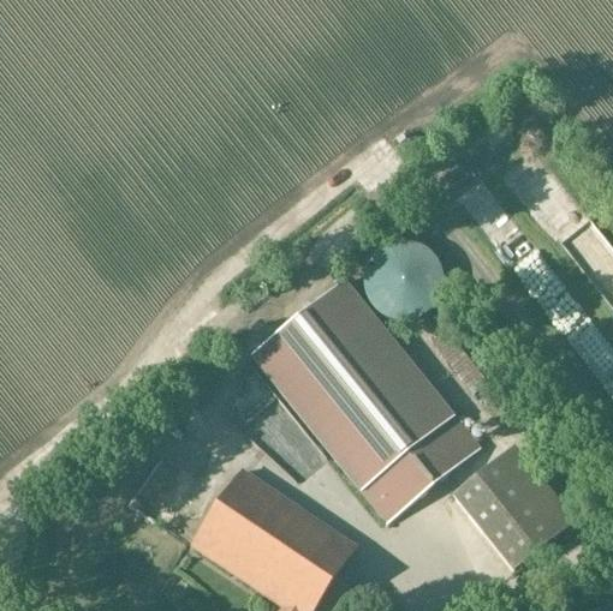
[(438,165),(459,187),(480,167),(459,144),(438,165)]
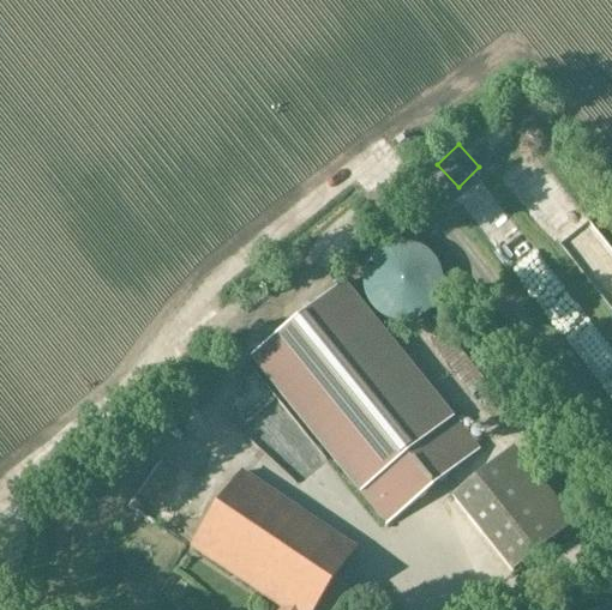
[(484,203),(502,234),(532,216),(513,185),(484,203)]
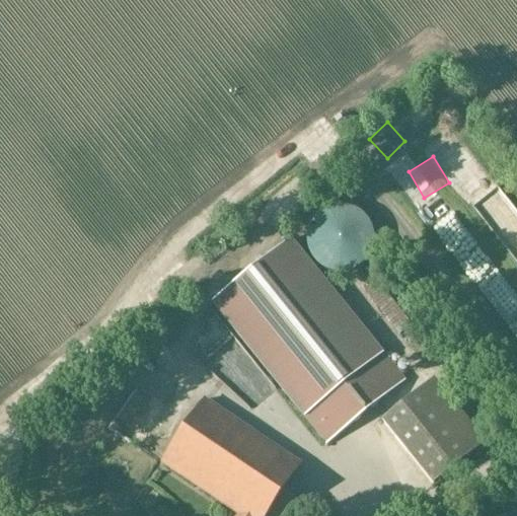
[(453,195),(434,205),(446,228),(465,218),(453,195)]
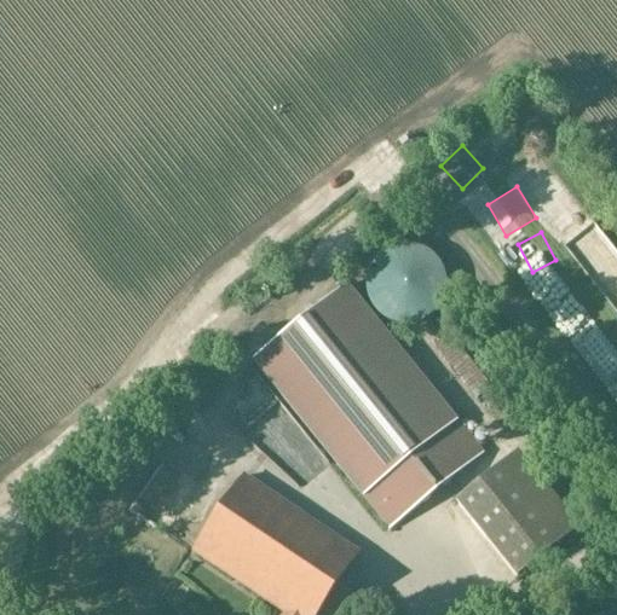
[(425,317),(427,314),(431,312),(433,309),(436,307),(437,303),(439,300),(440,297),(442,294),(442,290),(443,286),(443,283),(442,278),(442,274),(440,272),(439,268),(437,265),(436,261),(433,259),(431,256),(427,254),(425,251),(421,249),(419,248),(415,247),(411,245),(408,245),(404,244),(401,244),(397,245),(393,245),(390,247),(386,249),(382,250),(380,253),(376,255),(374,257),(372,260),(369,264),(368,266),(365,270),(364,273),(364,277),(363,280),(363,284),(363,288),(364,291),(364,295),(365,299),(368,302),(369,305),(372,308),(374,311),(376,313),(379,315),(382,318),(386,319),(390,321),(392,323),(396,323),(401,324),(404,324),(408,323),(411,323),(415,321),(419,320),(421,319),(425,317)]
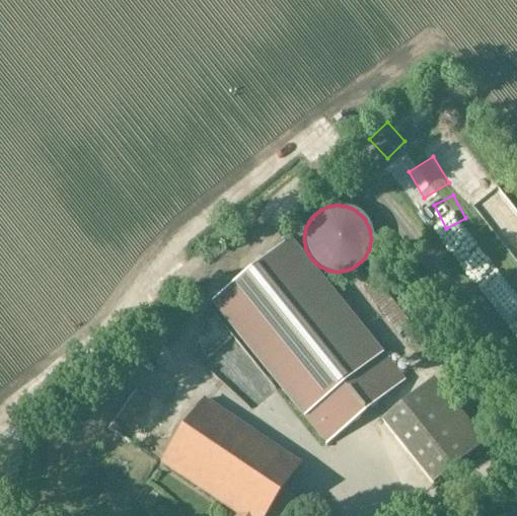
[(387,358),(335,295),(288,238),(211,300),(325,442),(403,378),(387,358)]
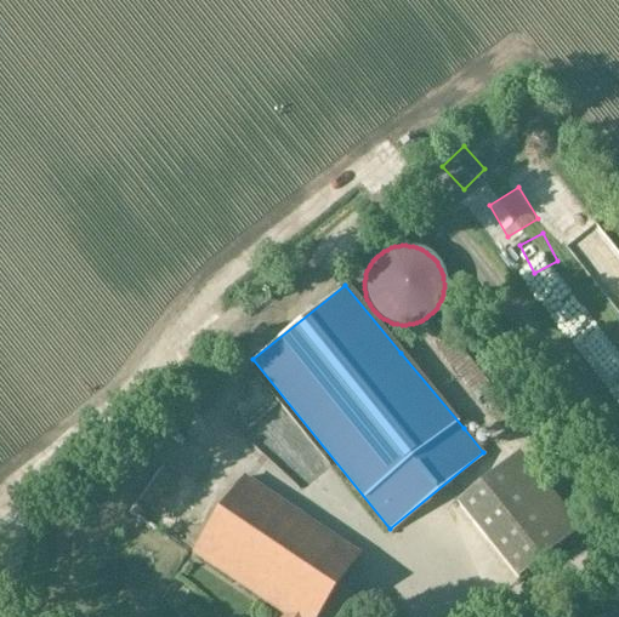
[(618,325),(605,306),(590,315),(609,343),(618,336),(618,325)]
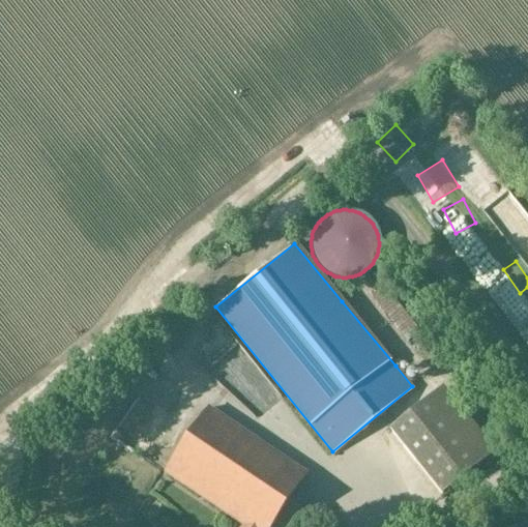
[(441,492),(480,461),(493,450),(440,384),(388,427),(441,492)]
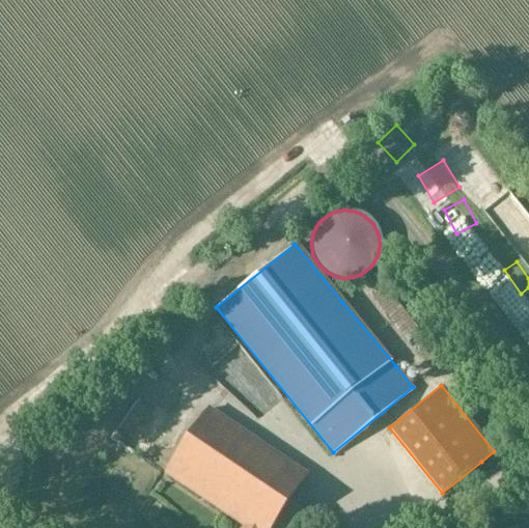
[(267,527),(305,473),(207,407),(164,472),(242,525),(240,527),(267,527)]
